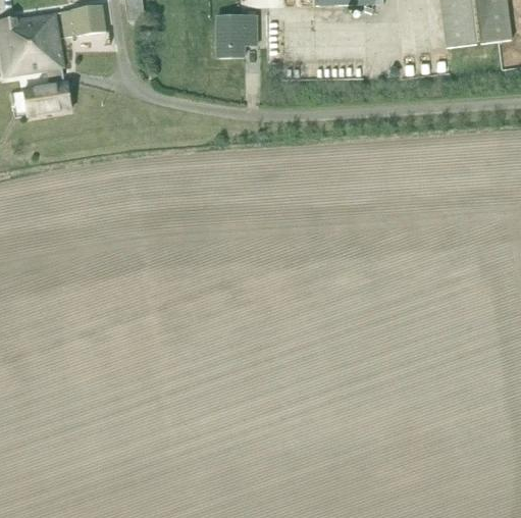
[(127,0),(129,18),(146,16),(144,0),(127,0)]
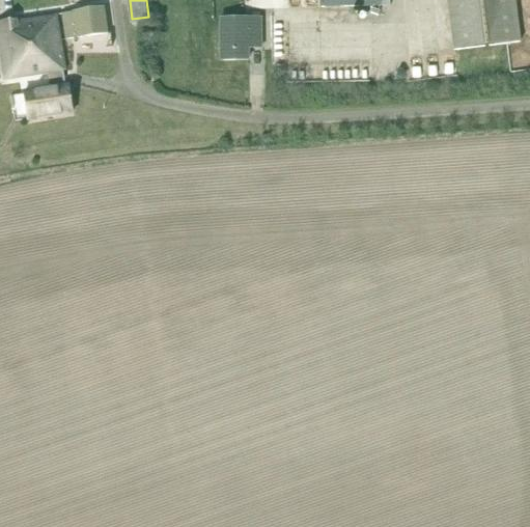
[(447,0),(453,47),(521,37),(515,0),(447,0)]
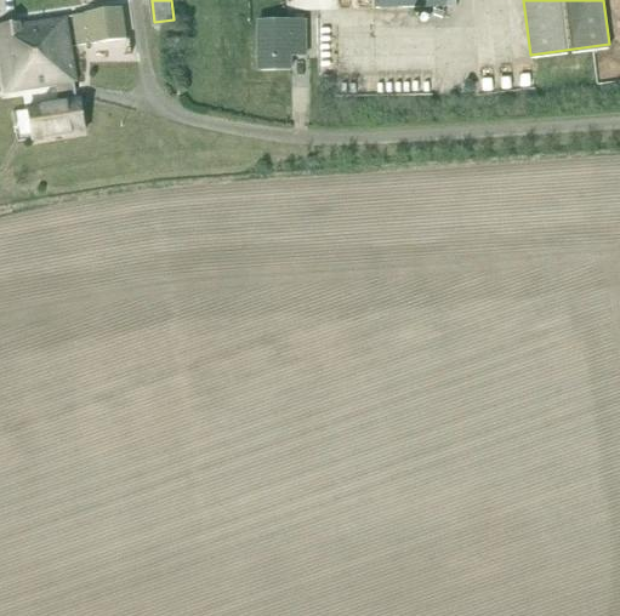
[(124,5),(72,12),(77,44),(128,36),(124,5)]
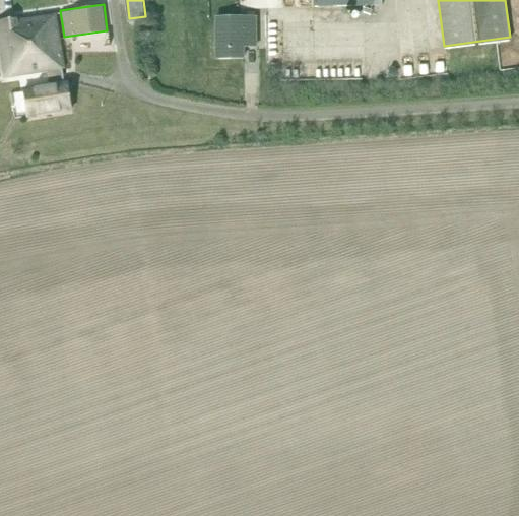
[(65,84),(63,70),(65,70),(56,12),(0,20),(0,47),(4,78),(49,71),(51,85),(22,89),(26,114),(69,108),(66,84),(65,84)]
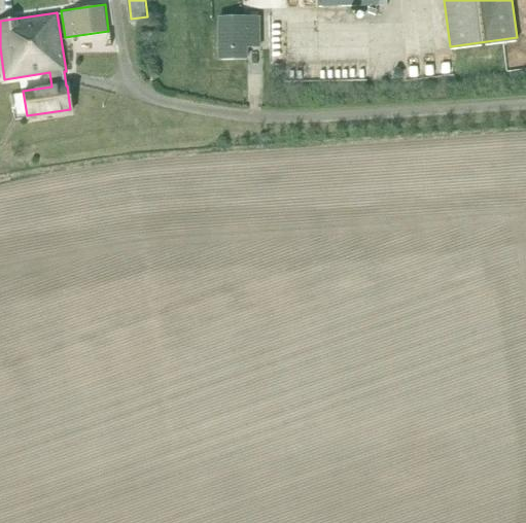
[(263,13),(219,14),(219,57),(248,57),(248,45),(263,44),(263,13)]
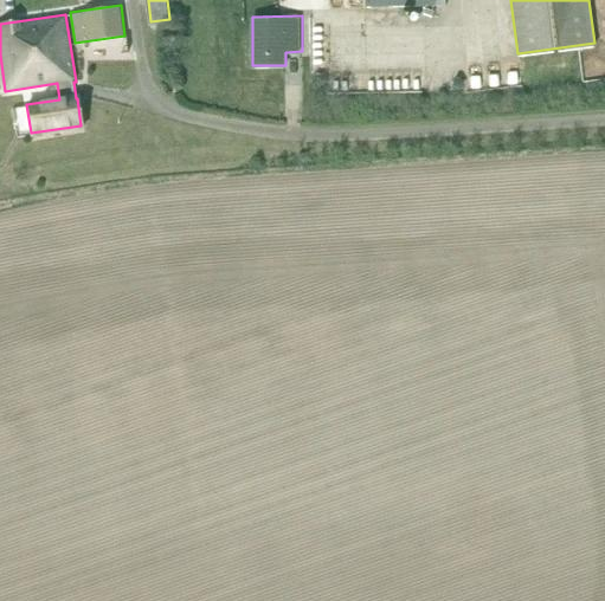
All buildings are outlined.
